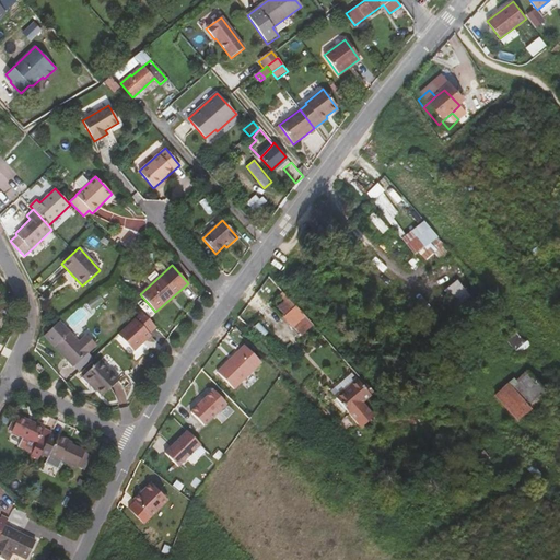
[(310,319),(302,312),(291,322),(299,329),(310,319)]
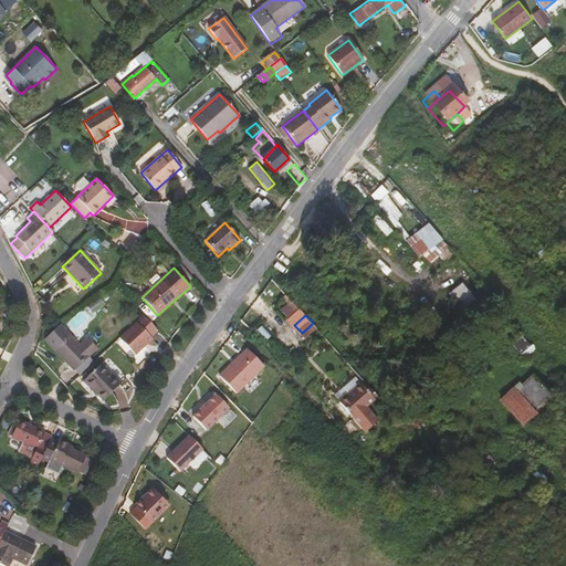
[(73,370),(96,349),(86,338),(79,345),(60,324),(44,339),(73,370)]
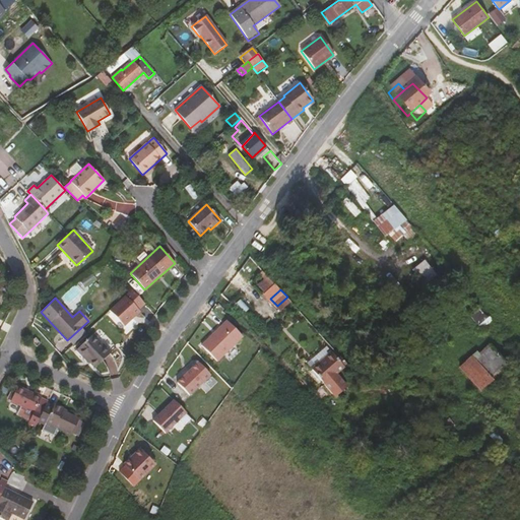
[(212,331),(202,341),(216,359),(244,334),(229,318),(221,323),(222,324),(213,332),(212,331)]
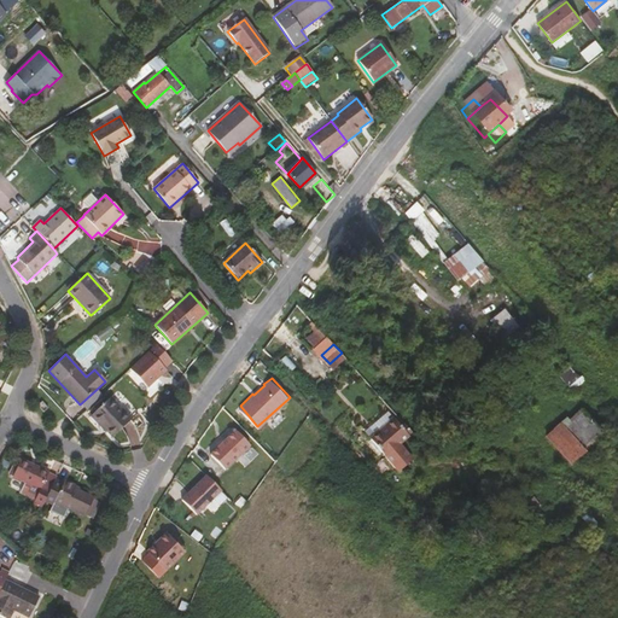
[(132,420),(110,397),(91,417),(105,432),(106,431),(112,437),(132,420)]
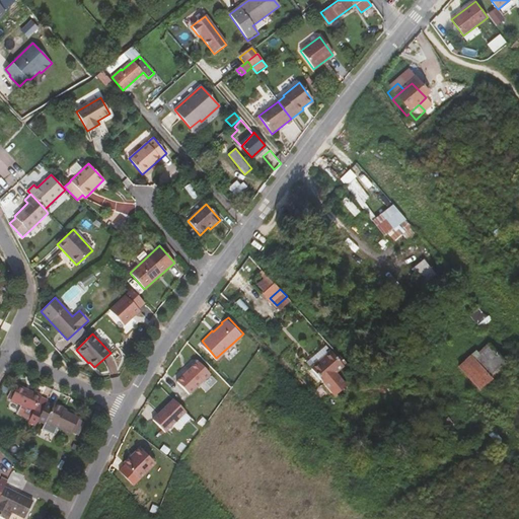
[(484,353),(465,368),(485,390),(504,374),(502,371),(510,365),(496,348),(486,356),(484,353)]
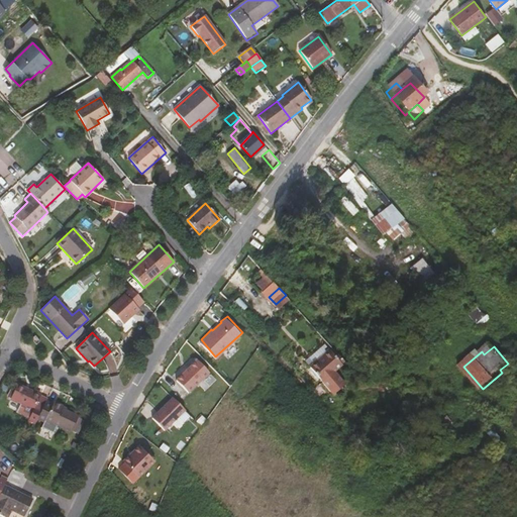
[(326,386),(348,367),(341,358),(338,360),(328,349),(316,360),(321,367),(314,373),(326,386)]
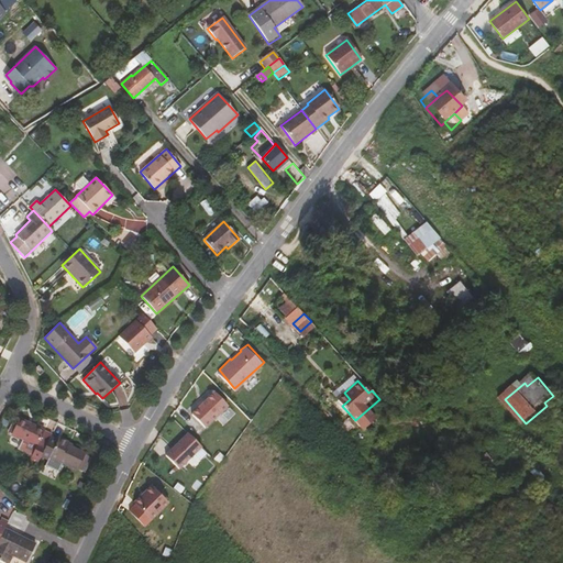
[(216,393),(192,414),(206,429),(229,408),(216,393)]
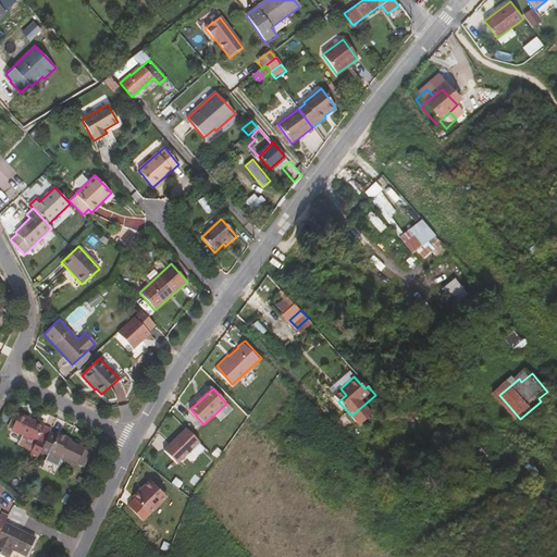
[(29,454),(37,457),(40,452),(50,433),(51,430),(44,425),(20,415),(12,430),(23,435),(36,442),(32,450),(29,454)]
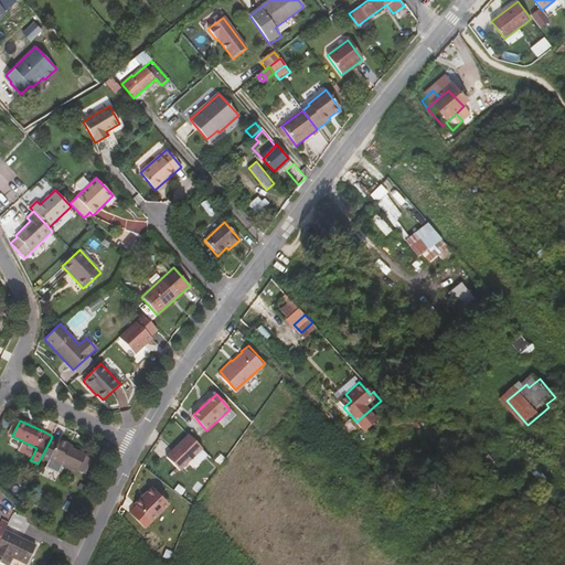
[(189,434),(166,455),(178,470),(202,449),(189,434)]
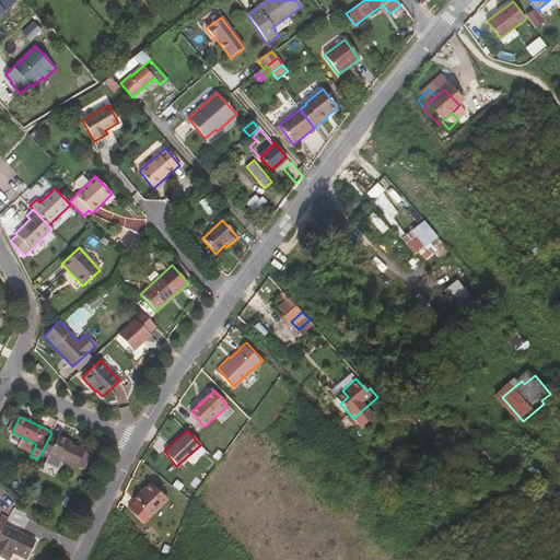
[(50,435),(41,454),(47,457),(45,463),(58,468),(61,462),(77,469),(85,451),(67,443),(69,440),(58,435),(57,439),(50,435)]
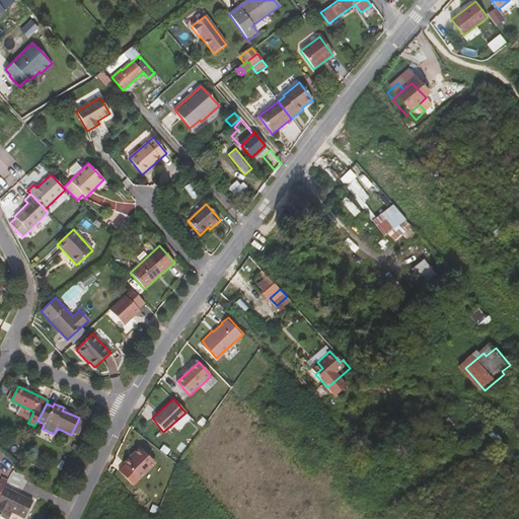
[(17,414),(29,420),(33,412),(21,405),(17,414)]
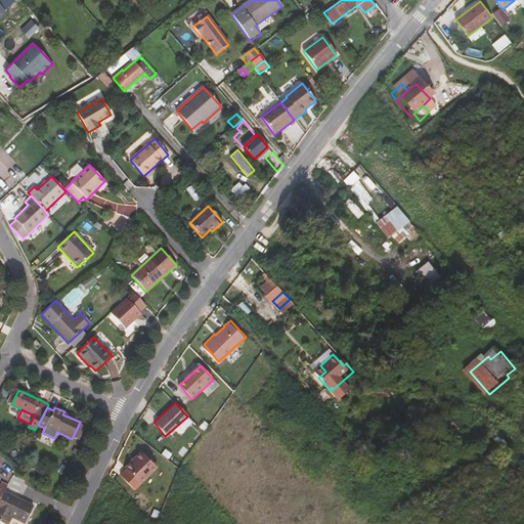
[(141,450),(124,466),(139,482),(157,467),(141,450)]
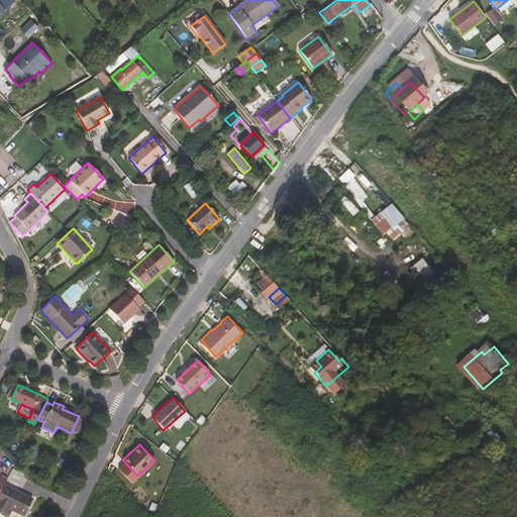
[(0,493),(0,515),(3,516),(9,516),(12,511),(24,516),(33,499),(4,485),(0,493)]
